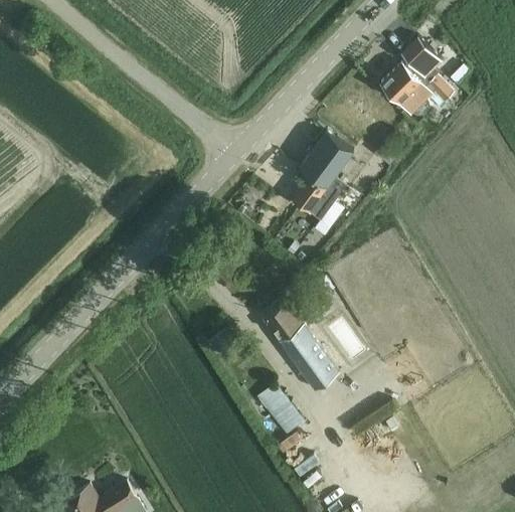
[(410,62),(406,67),(421,82),(425,77),(434,68),(443,60),(419,37),(401,54),(410,62)]
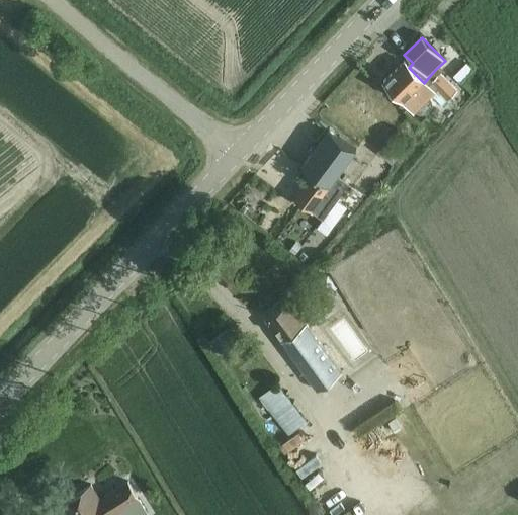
[(448,102),(457,93),(439,75),(428,87),(424,83),(409,68),(405,64),(383,84),(414,114),(437,91),(448,102)]
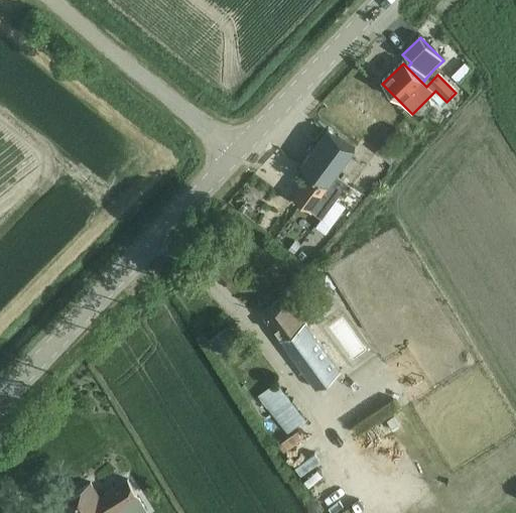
[(467,95),(478,85),(459,65),(448,75),(467,95)]
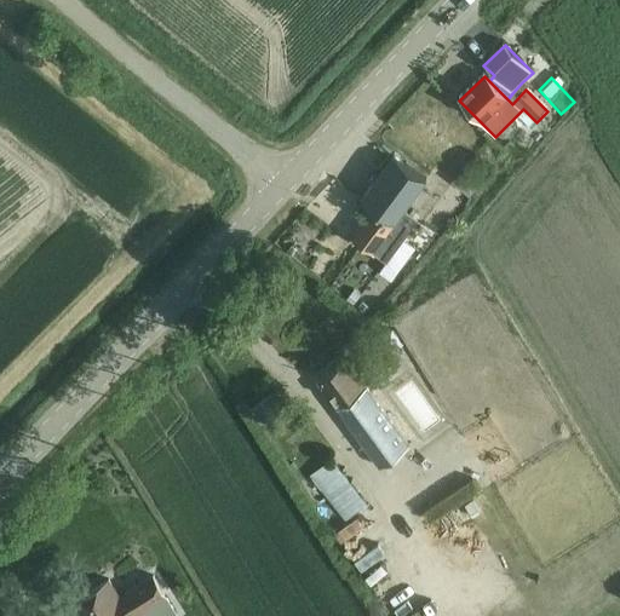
[(547,127),(562,138),(572,124),(557,114),(547,127)]
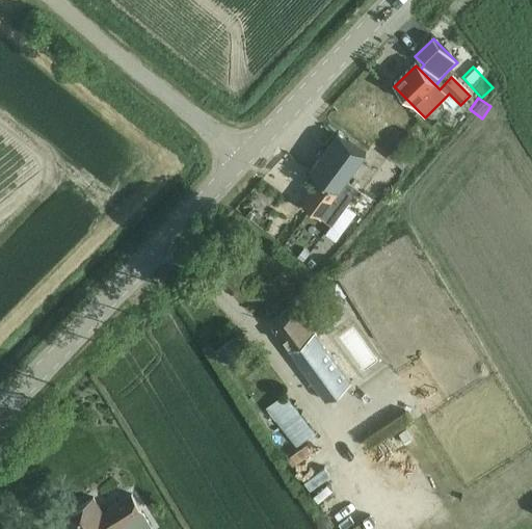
[(320,221),(366,157),(338,137),(311,175),(320,181),(301,208),(320,221)]
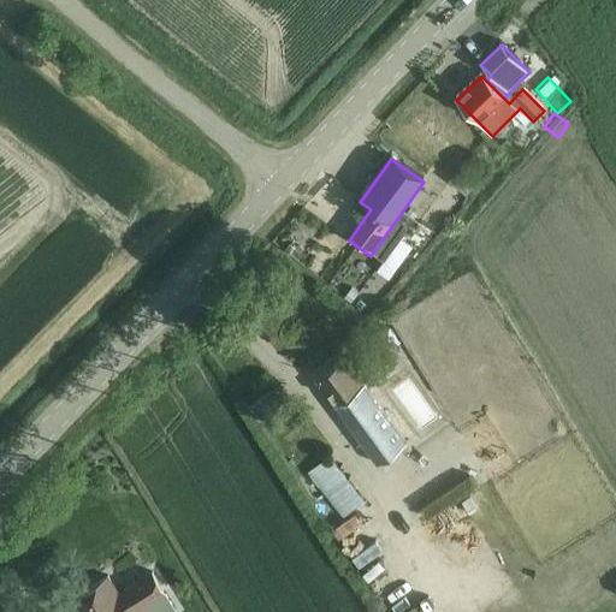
[(344,360),(315,380),(378,465),(406,445),(344,360)]
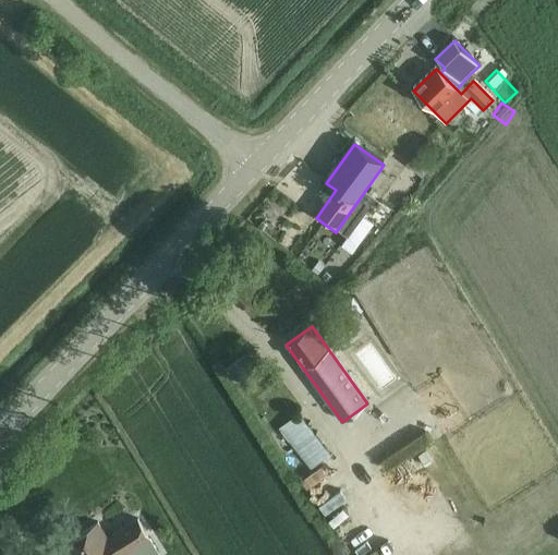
[(328,455),(296,413),(278,429),(310,469),(328,455)]
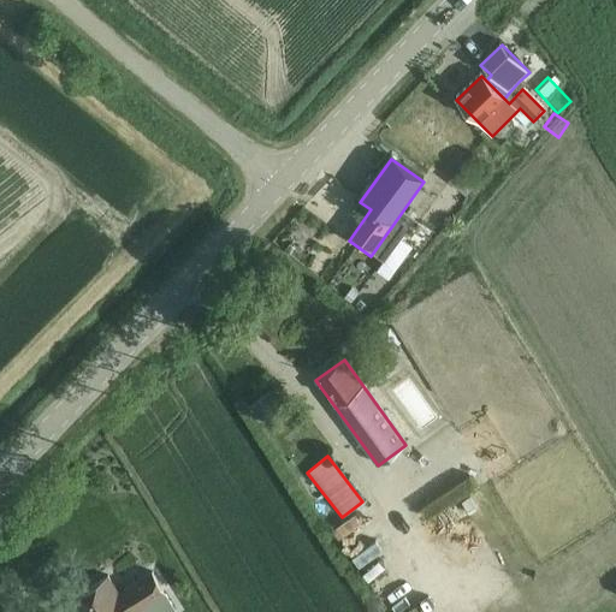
[(450,516),(462,532),(485,514),(473,499),(450,516)]
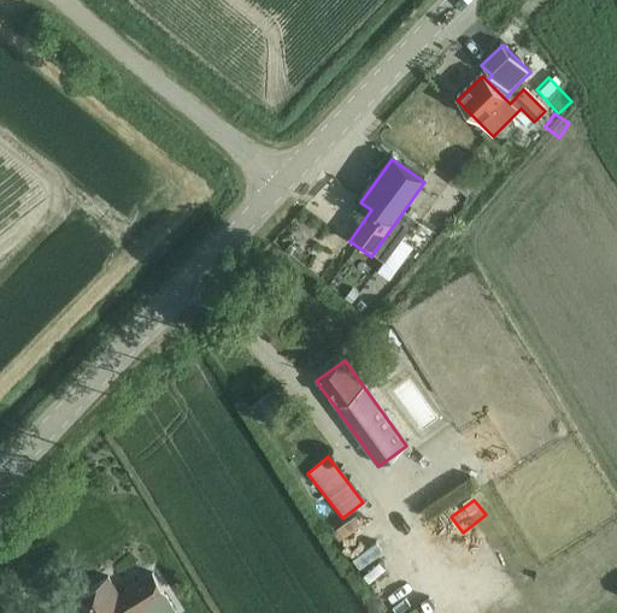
[(136,612),(164,595),(153,577),(118,597),(107,581),(72,602),(78,612),(136,612)]
